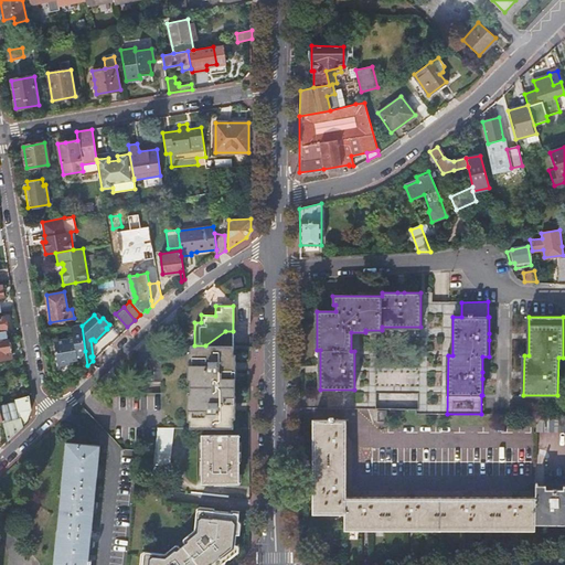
[(82,326),(81,323),(71,326),(73,338),(53,341),(57,366),(70,364),(70,362),(77,360),(77,359),(81,358),(80,352),(85,351),(82,326)]
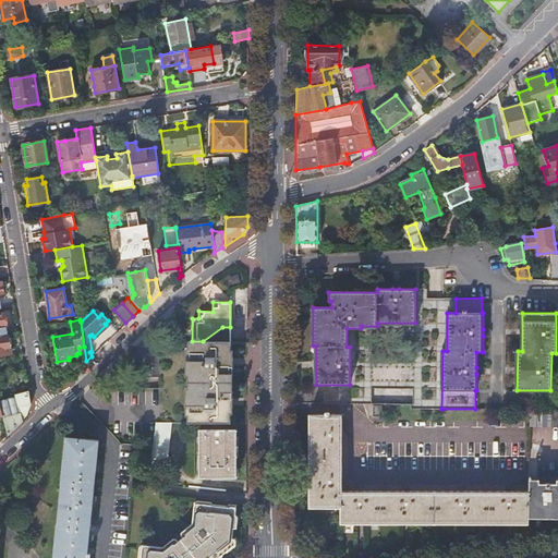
[(203,341),(230,341),(230,327),(222,327),(203,341)]
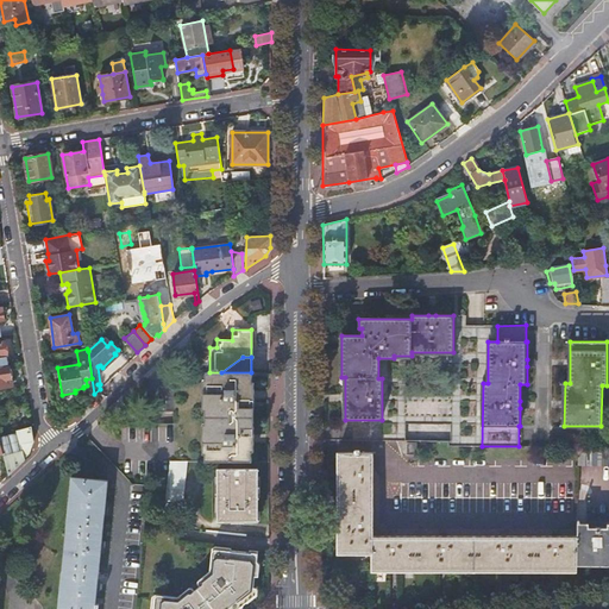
[(0,388),(12,387),(8,368),(0,369),(0,388)]
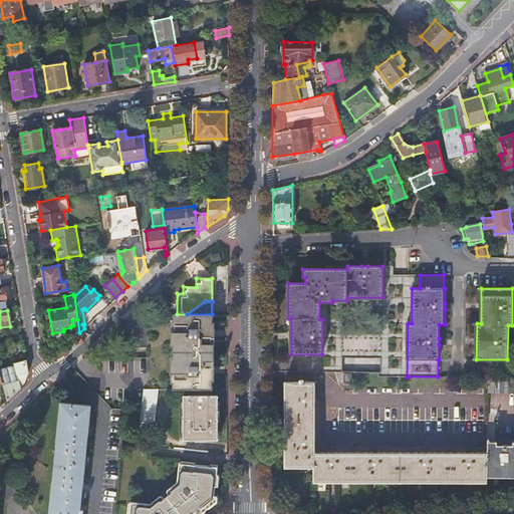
[(172,389),(212,389),(212,314),(187,314),(177,314),(173,313),(172,389)]
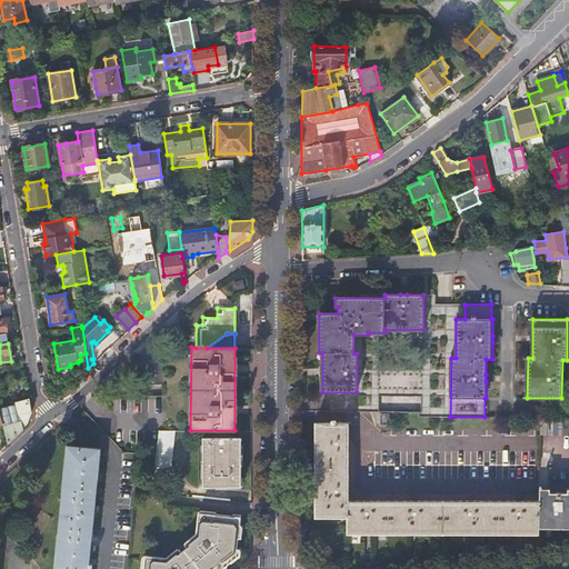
[(163,383),(166,357),(149,356),(147,382),(163,383)]
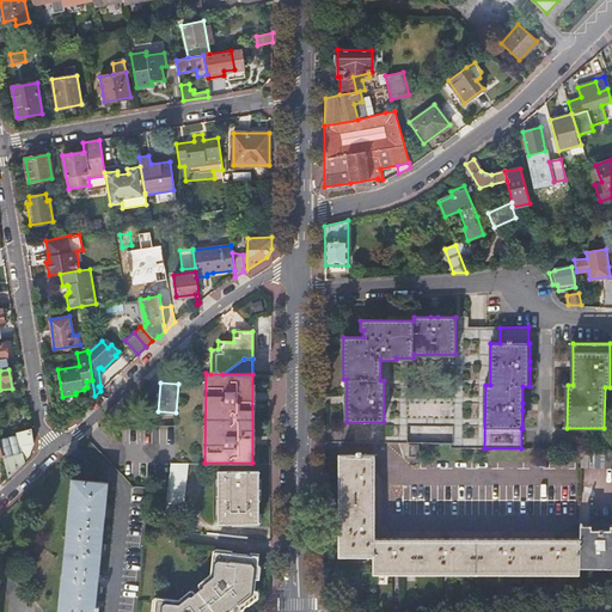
[(420,430),(420,423),(414,423),(414,441),(429,440),(429,430),(420,430)]
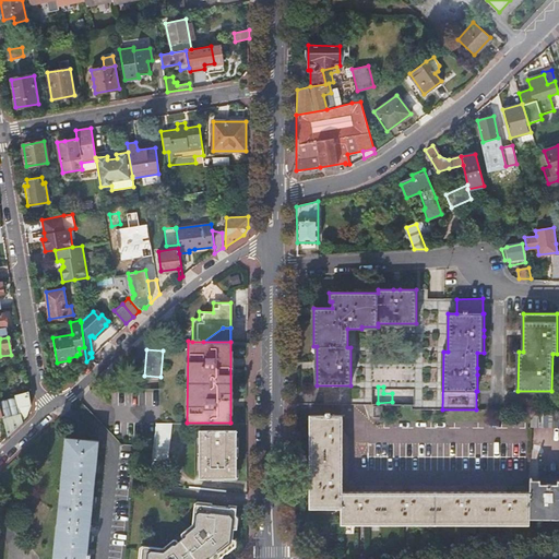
[(15,396),(0,401),(0,408),(2,416),(8,436),(23,421),(22,419),(26,416),(28,407),(30,406),(30,405),(30,404),(27,392),(14,395),(15,396)]
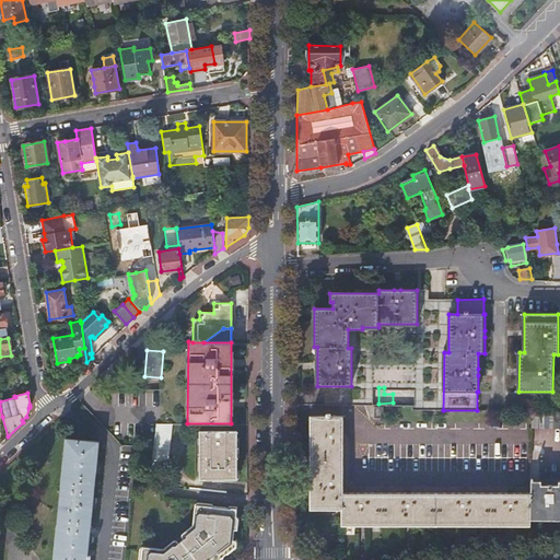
[(383,406),(374,406),(374,418),(383,417),(383,406)]
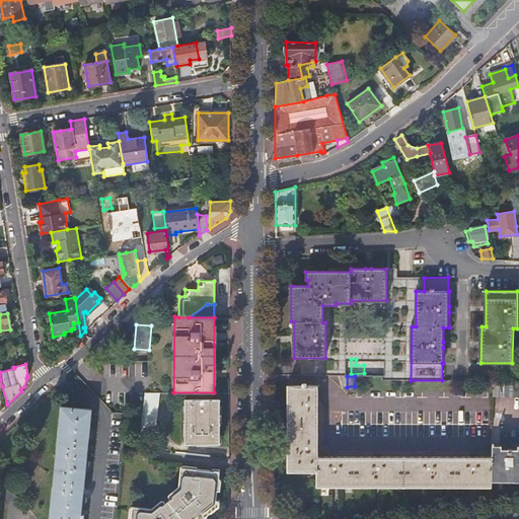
[(492,487),(492,482),(492,457),(317,456),(317,385),(306,385),(306,383),(302,383),(302,384),(288,384),(288,471),(317,471),(317,486),(492,487)]
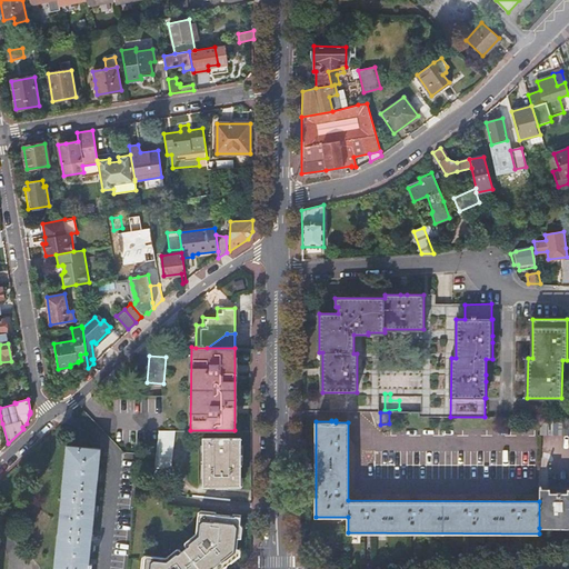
[(156,455),(153,477),(169,478),(175,430),(170,430),(158,430),(156,455)]
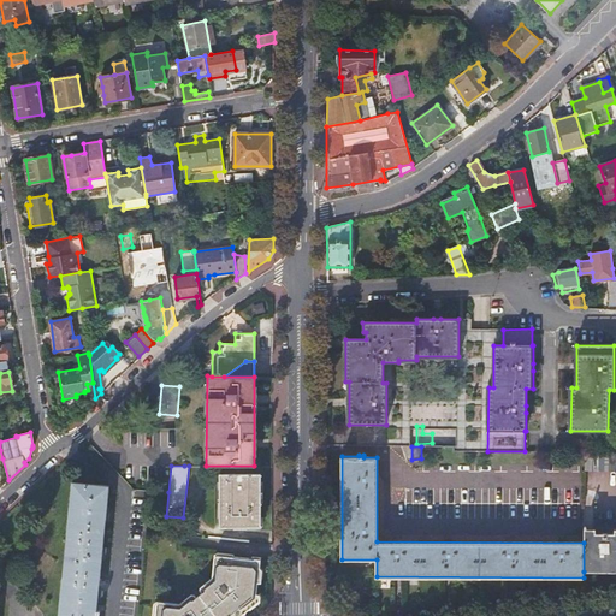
[(90,481),(106,481),(106,471),(90,471),(90,481)]
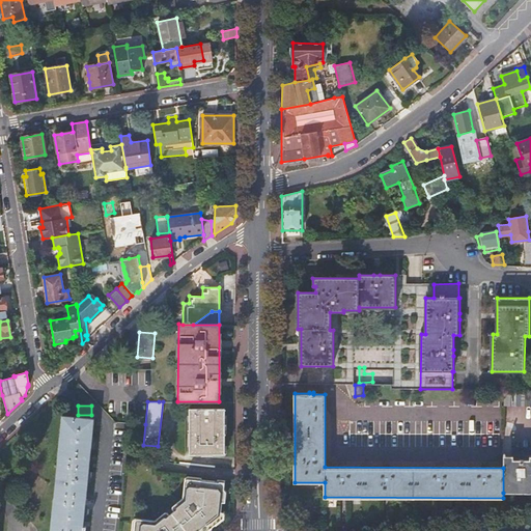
[(224,453),(224,408),(189,408),(189,453),(202,453),(202,455),(211,455),(211,453),(224,453)]
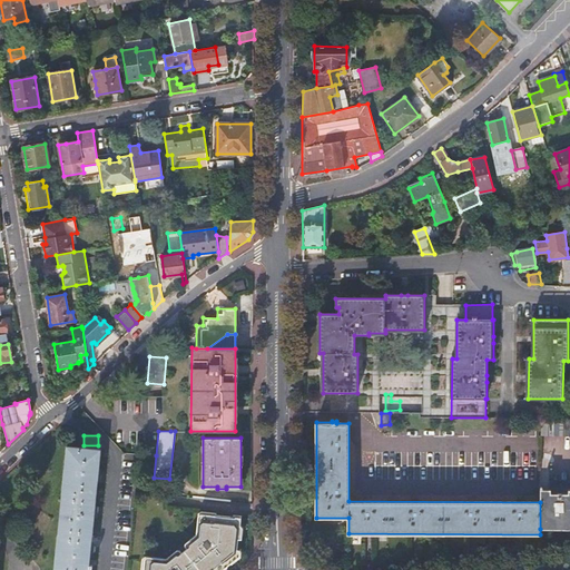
[(89,564),(100,449),(66,445),(53,569),(88,569),(89,569),(91,569),(92,564),(89,564)]
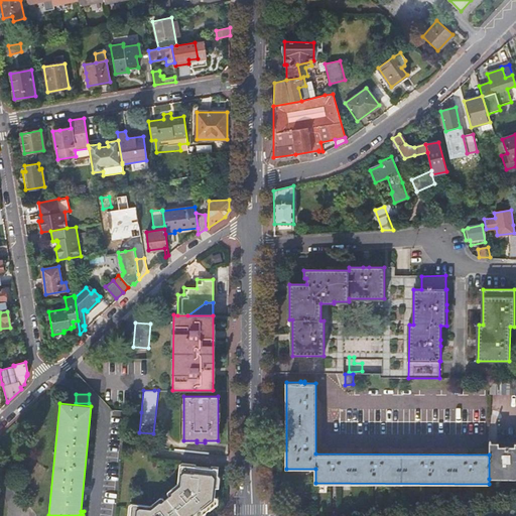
[(489,479),(515,479),(515,442),(491,442),(491,440),(489,440),(489,455),(489,479)]
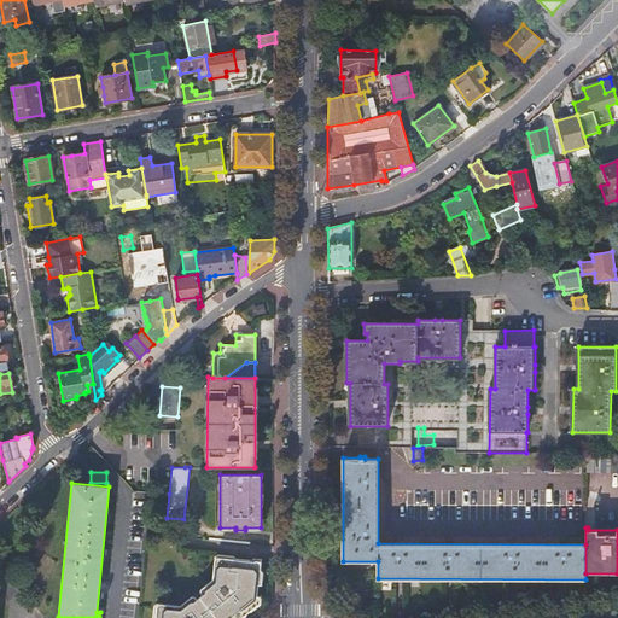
[(0,558),(3,560),(10,553),(0,544),(0,558)]
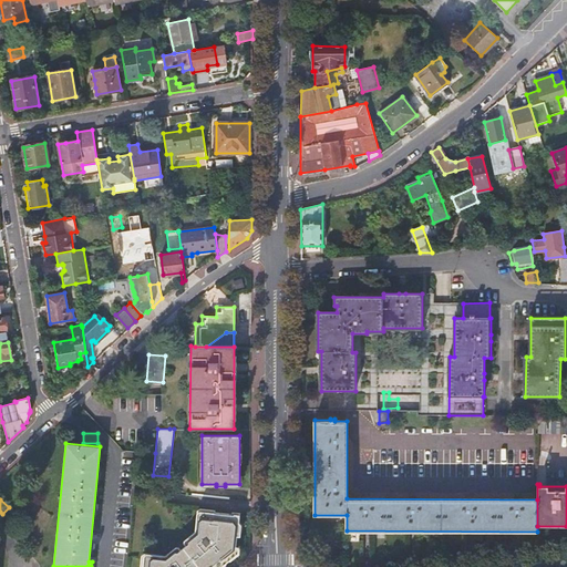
[(184,543),(186,546),(193,540),(193,538),(198,534),(199,521),(202,519),(202,512),(214,512),(215,509),(199,507),(197,511),(195,533),(184,540),(184,543)]
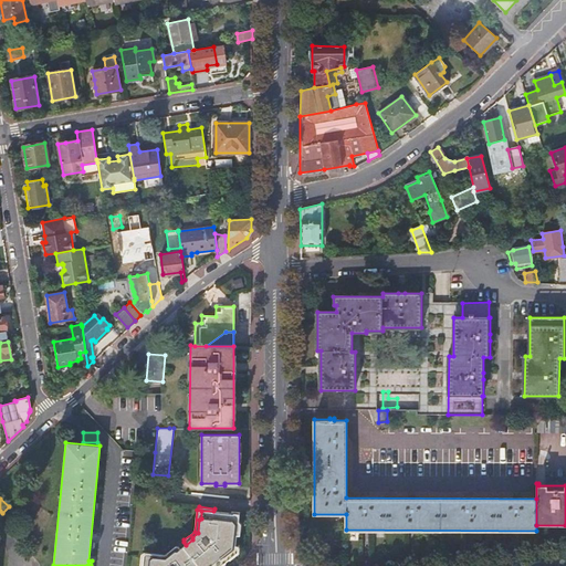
[(212,565),(222,558),(234,548),(236,535),(236,534),(233,532),(234,523),(232,521),(233,513),(231,513),(213,511),(201,511),(201,519),(199,520),(198,533),(192,537),(192,540),(186,545),(180,548),(174,555),(170,554),(165,558),(153,557),(150,559),(143,558),(142,565),(212,565)]
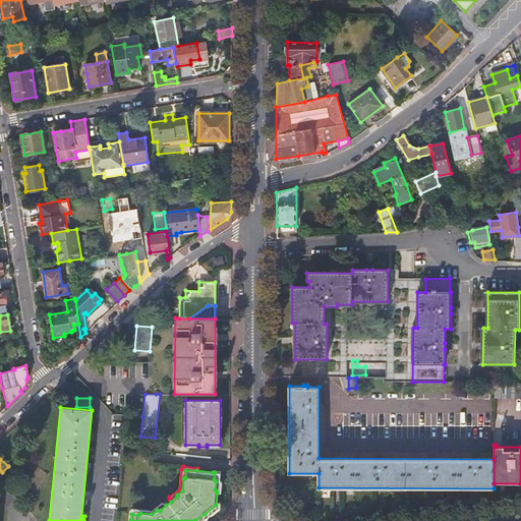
[(217,491),(217,493),(220,493),(221,482),(219,479),(220,471),(213,470),(213,472),(215,472),(214,479),(216,481),(215,489),(217,491)]
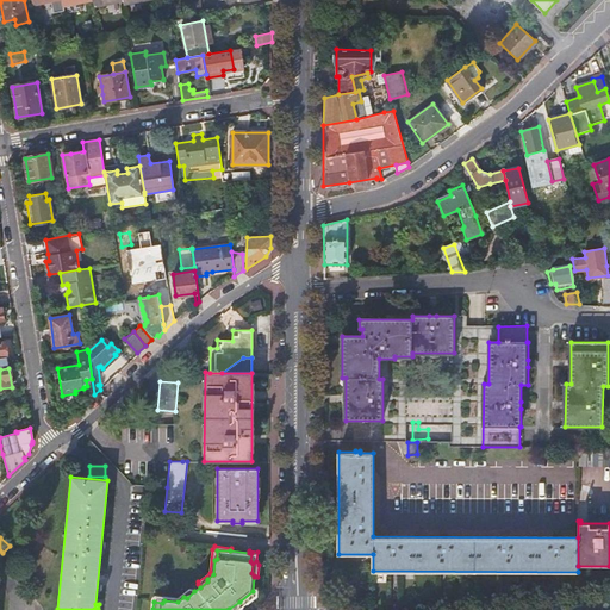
[(150,609),(153,609),(154,602),(162,603),(165,601),(178,602),(184,597),(187,598),(194,591),(192,589),(190,589),(178,598),(155,596),(151,598),(150,609)]
